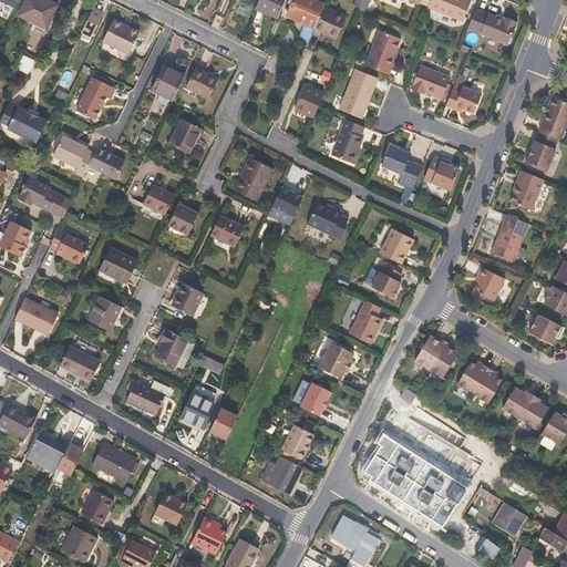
[(45,29),(57,6),(44,0),(26,0),(18,16),(45,29)]
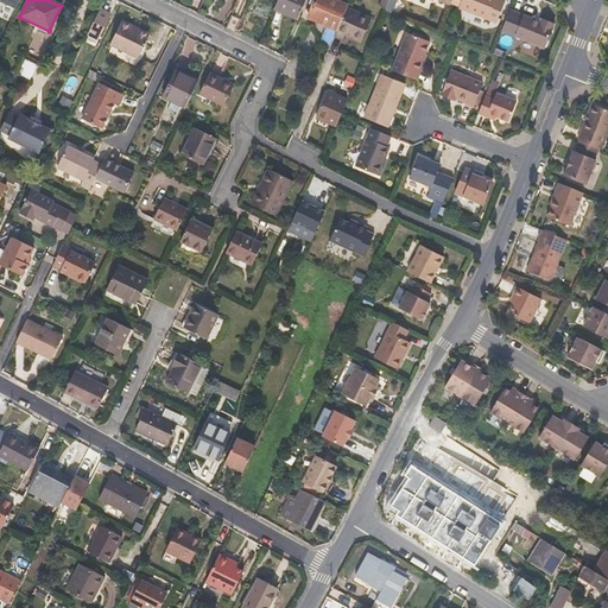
[(299,18),(306,0),(278,0),(276,8),(299,18)]
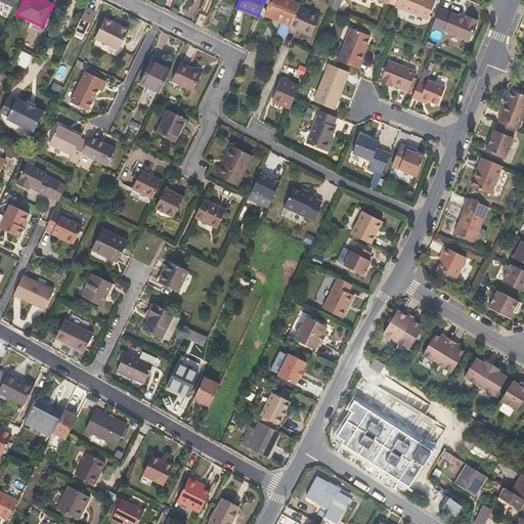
[(292,26),(300,6),(301,4),(292,0),(272,0),(266,14),(292,26)]
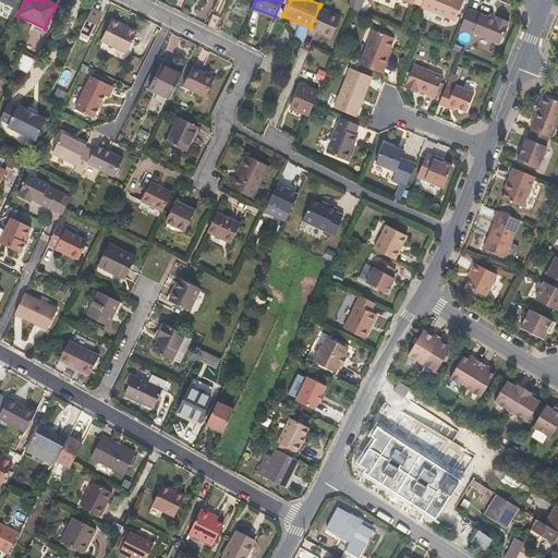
[(362,12),(366,0),(360,0),(356,9),(355,10),(362,12)]
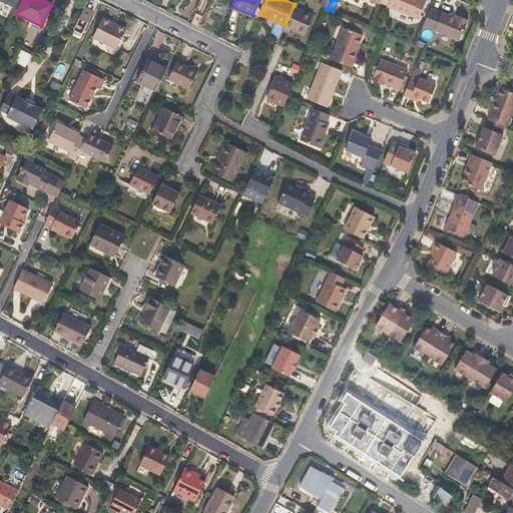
[(420,19),(427,0),(425,0),(382,0),(381,3),(388,5),(388,6),(420,19)]
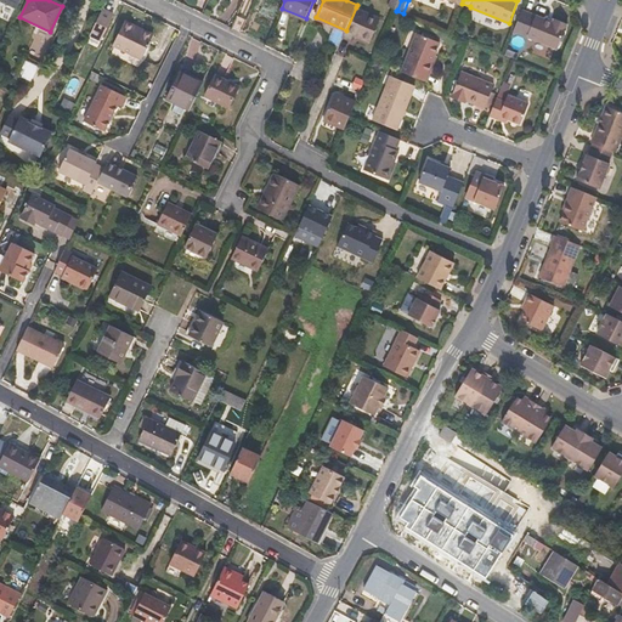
[(352,41),(355,37),(369,43),(380,17),(356,7),(346,30),(344,37),(352,41)]
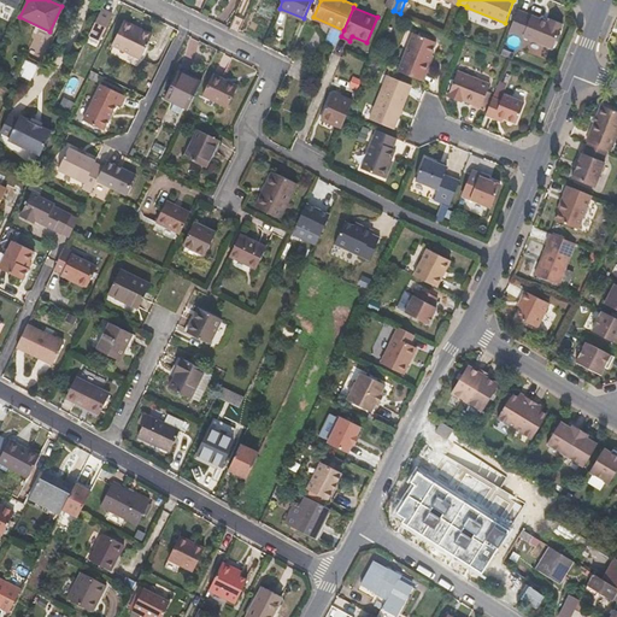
[(98,37),(110,16),(98,10),(87,33),(98,37)]
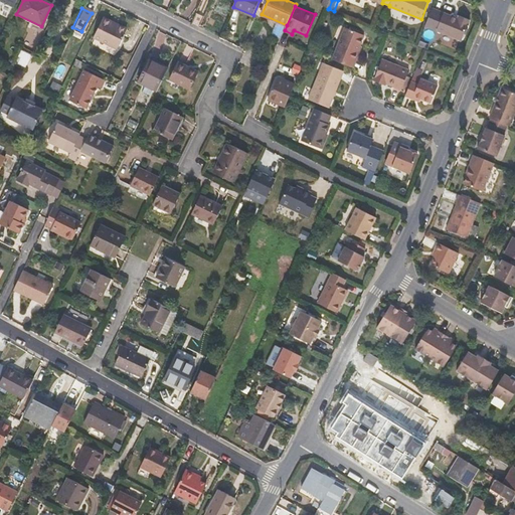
[(443,33),(448,20),(450,15),(433,8),(425,26),(443,33)]
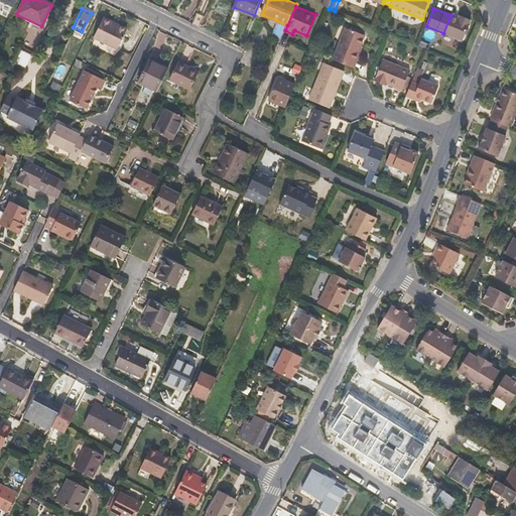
[(468,28),(472,20),(460,15),(459,19),(453,17),(450,15),(448,20),(468,28)]
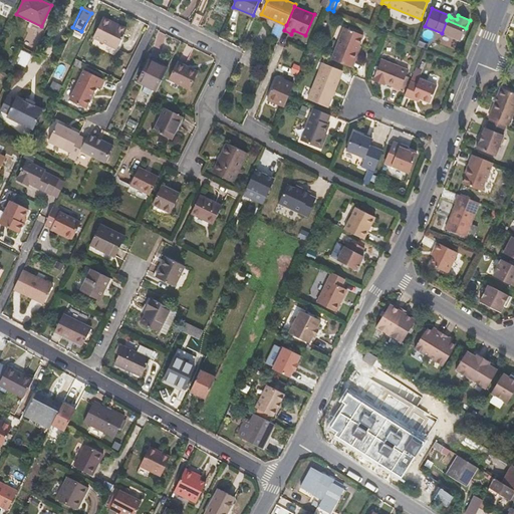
[(116,49),(124,32),(109,25),(110,22),(101,18),(92,38),(116,49)]
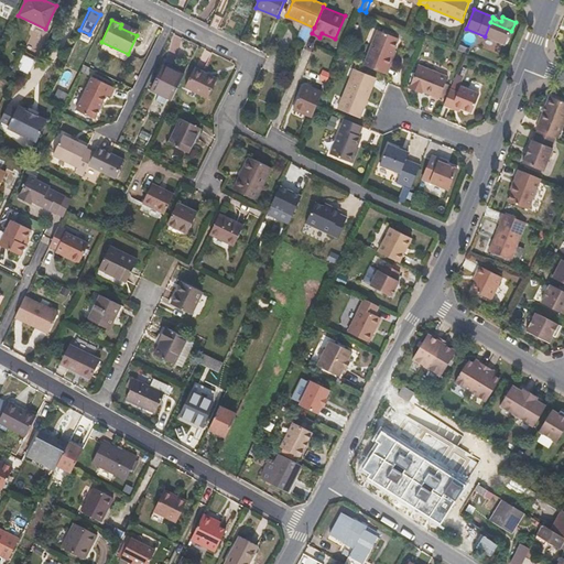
[(506,44),(511,31),(490,22),(485,36),(506,44)]
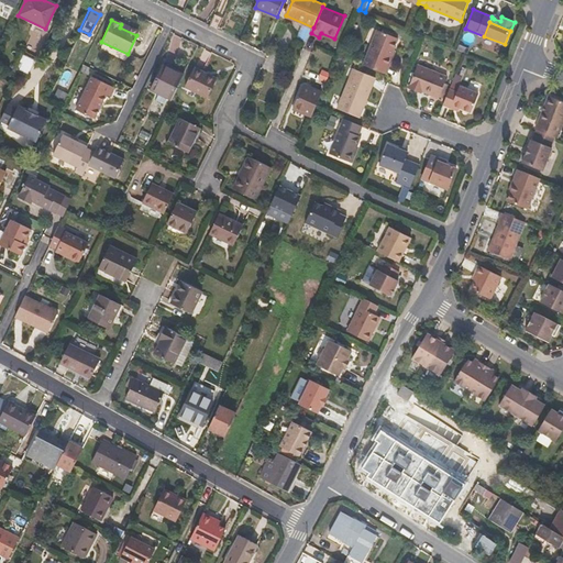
[(138,33),(121,24),(120,28),(136,35),(138,33)]
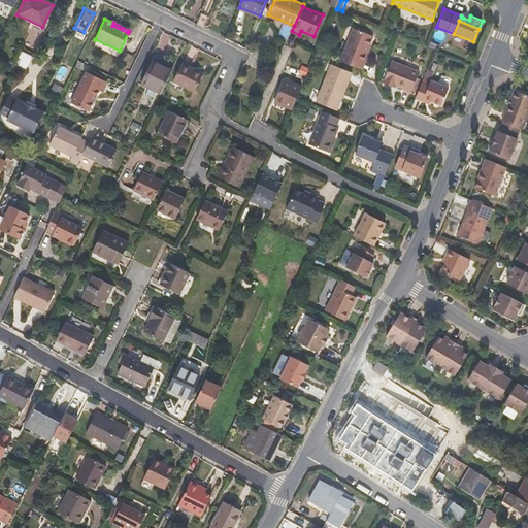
[(361,69),(370,47),(368,46),(373,35),(353,28),(340,61),(361,69)]
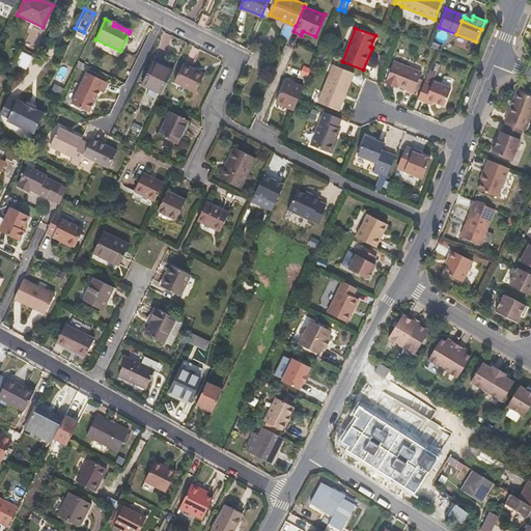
[(18,65),(27,70),(33,57),(24,52),(18,65)]
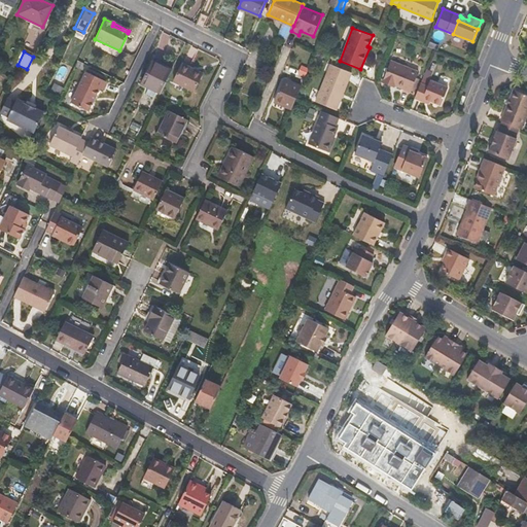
[(81,71),(84,65),(76,61),(73,67),(81,71)]
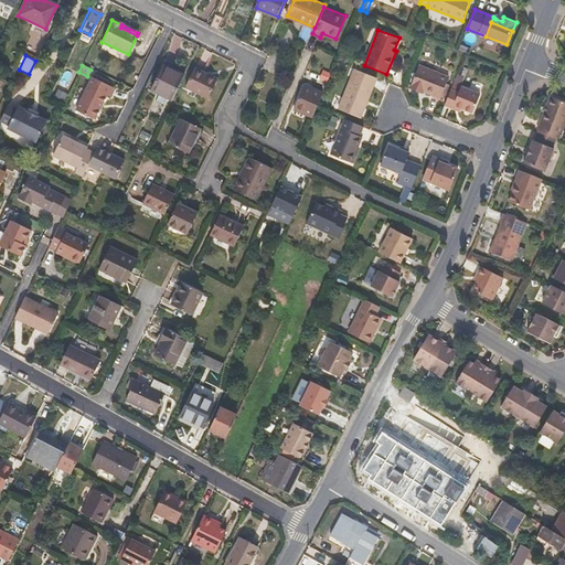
[(172,100),(183,76),(163,65),(152,89),(172,100)]
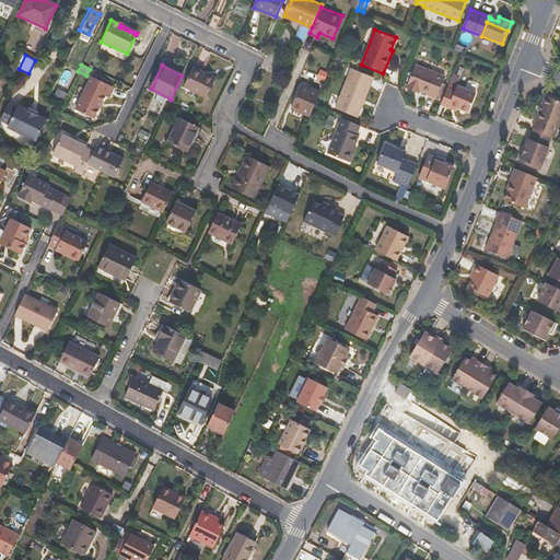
[(436,97),(445,76),(416,65),(406,89),(413,92),(419,93),(421,91),(436,97)]
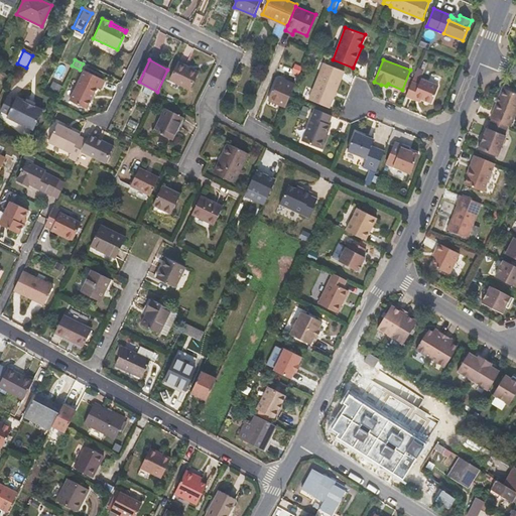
[(190,90),(199,73),(178,62),(169,80),(190,90)]
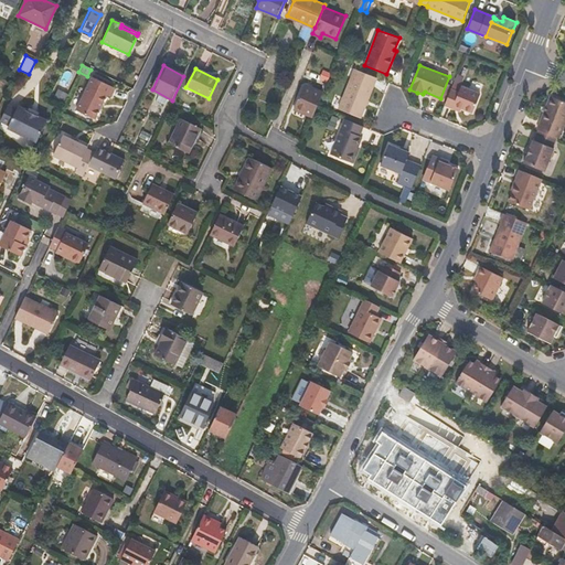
[(361,118),(377,77),(354,70),(338,109),(361,118)]
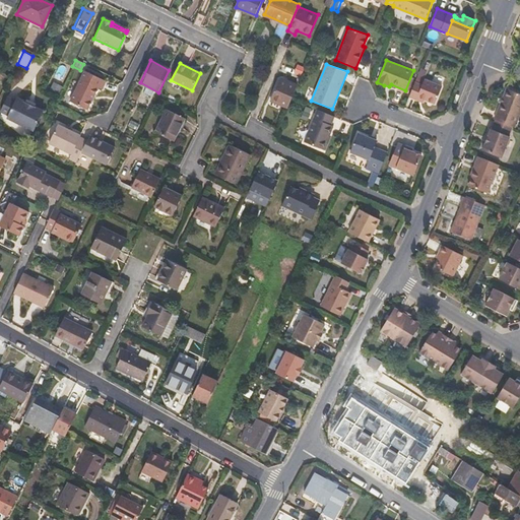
[(302,77),(306,68),(301,66),(298,74),(302,77)]
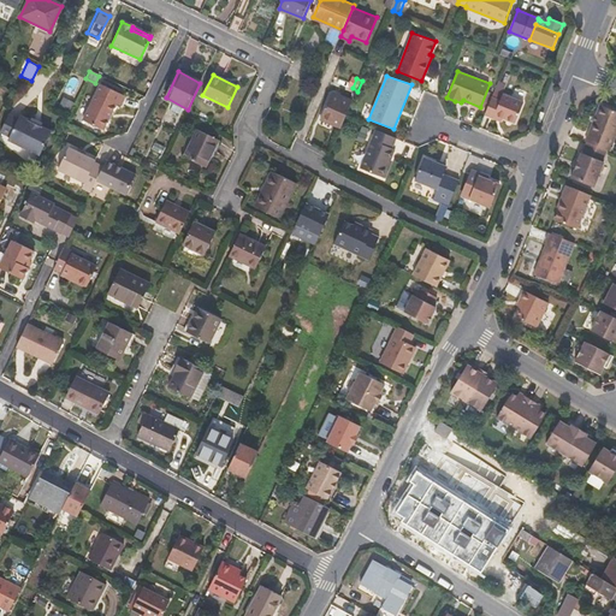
[(125,96),(100,84),(82,120),(102,131),(116,105),(120,106),(125,96)]
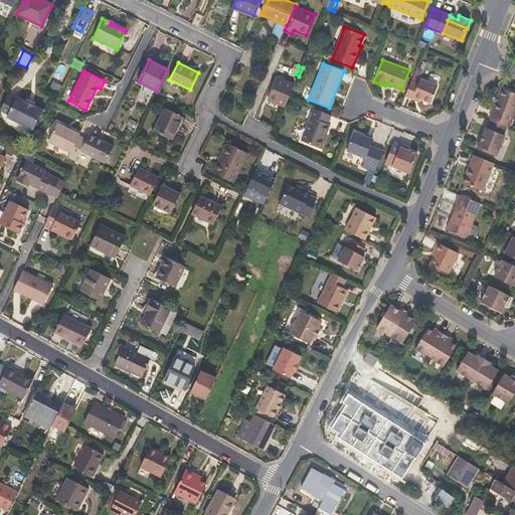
[(432,103),(439,84),(420,78),(418,83),(412,80),(405,97),(420,102),(421,99),(432,103)]
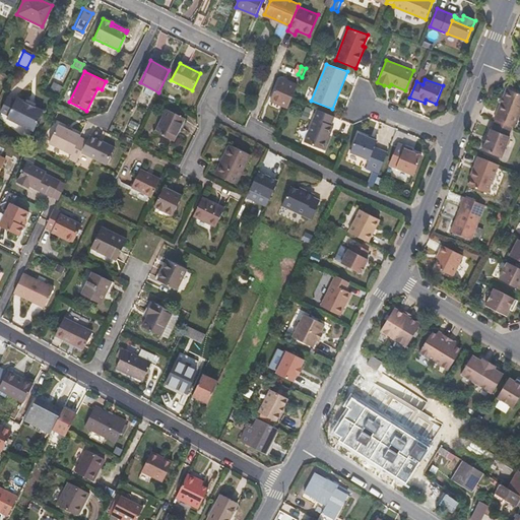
[(288,109),(298,86),(287,81),(286,84),(279,81),(270,101),(288,109)]
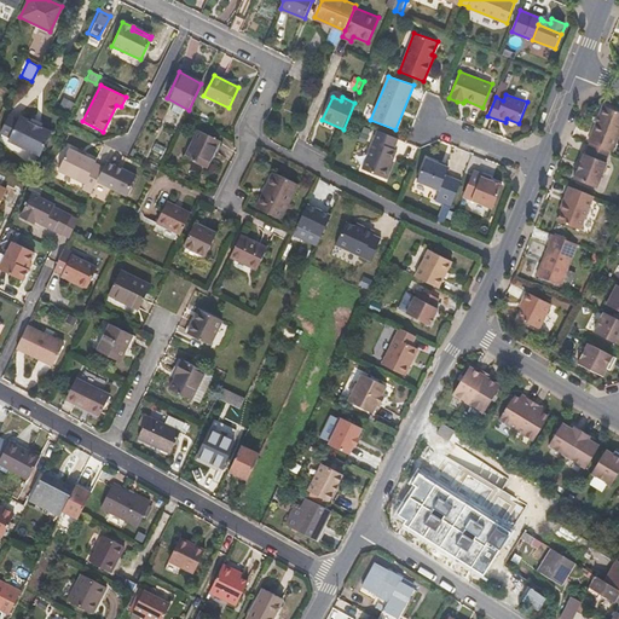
[(613,152),(618,134),(618,113),(602,106),(588,142),(608,150),(613,152)]
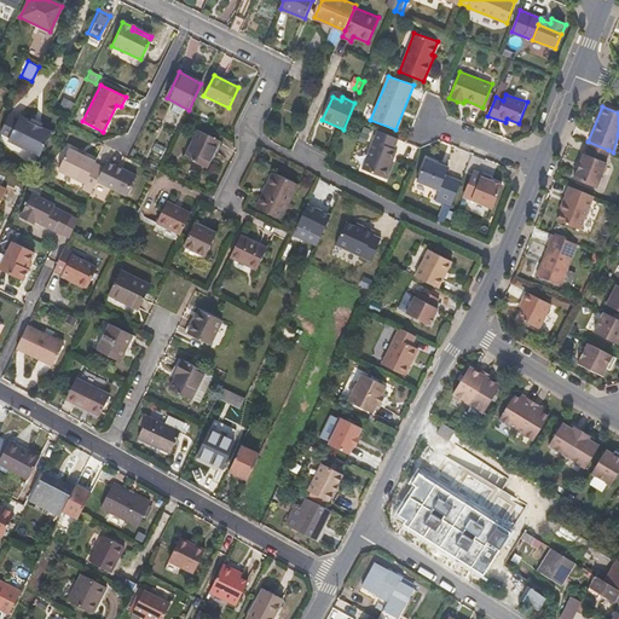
[(39,129),(41,123),(32,119),(29,125),(17,119),(16,122),(6,119),(0,132),(0,134),(7,139),(6,144),(38,160),(48,134),(39,129)]
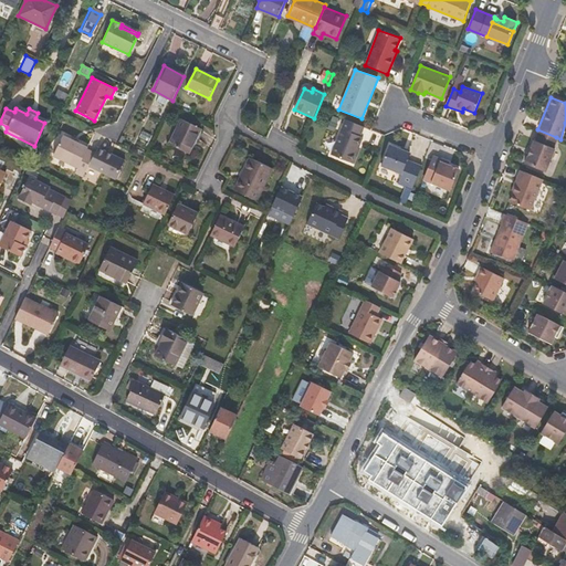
[(189,154),(200,128),(181,119),(169,145),(189,154)]
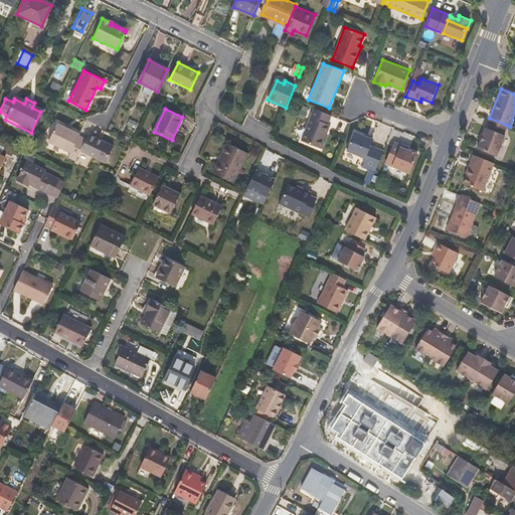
[(320,150),(330,125),(328,124),(331,116),(315,110),(301,143),(320,150)]
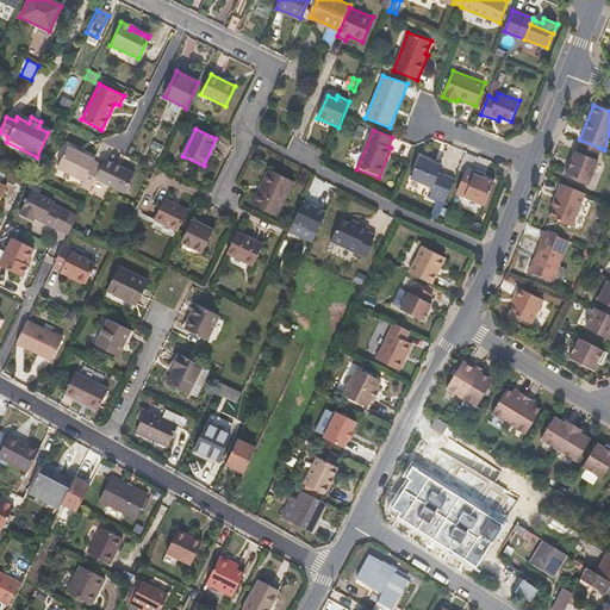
[(596,159),(599,148),(579,139),(576,150),(573,150),(564,176),(586,186),(597,160),(596,159)]
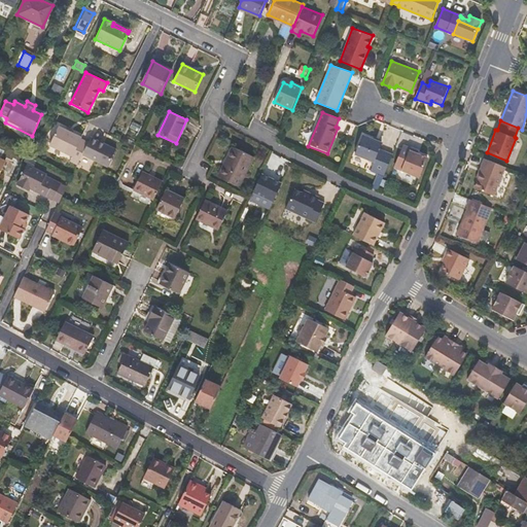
[(138,132),(140,127),(132,123),(130,128),(138,132)]
